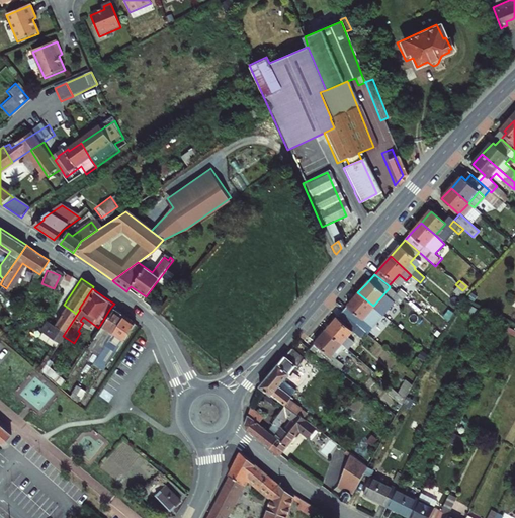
[(363,317),(373,306),(357,292),(349,301),(342,311),(361,327),(367,321),(363,317)]
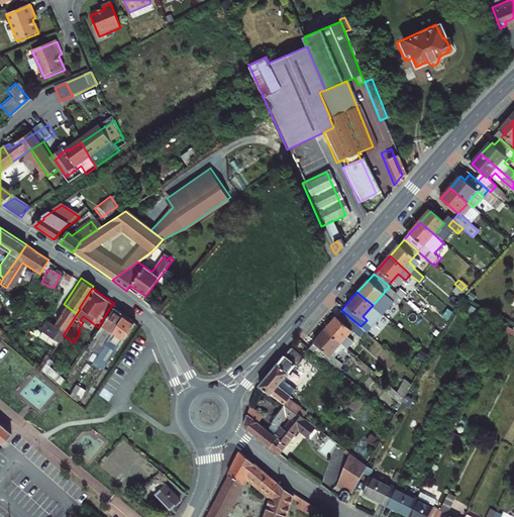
[(45,336),(56,343),(76,313),(64,304),(59,311),(61,313),(45,336)]
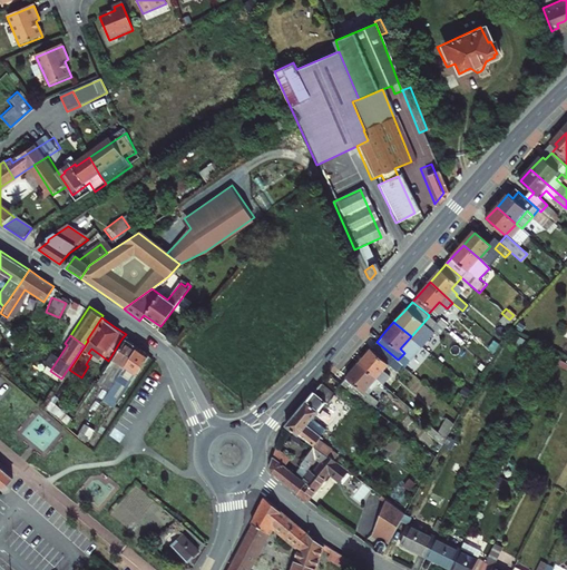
[(129,342),(123,337),(120,341),(110,357),(123,365),(135,346),(129,342)]
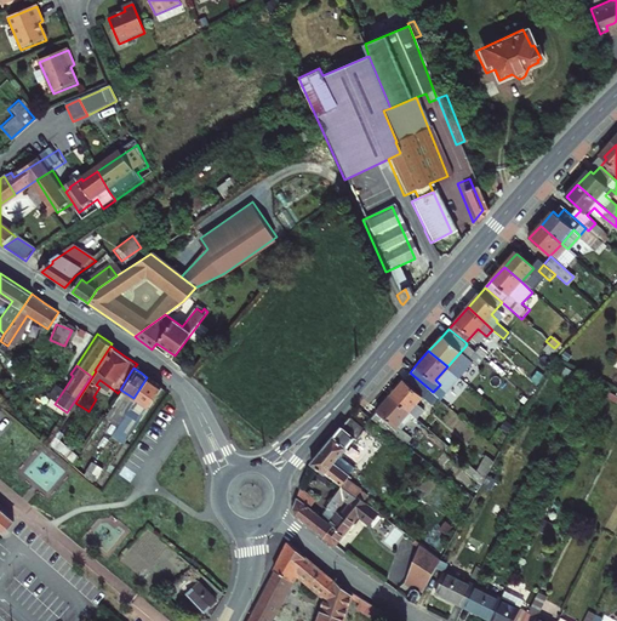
[(153,381),(147,377),(133,398),(123,415),(115,425),(108,436),(120,443),(142,409),(158,386),(153,381)]
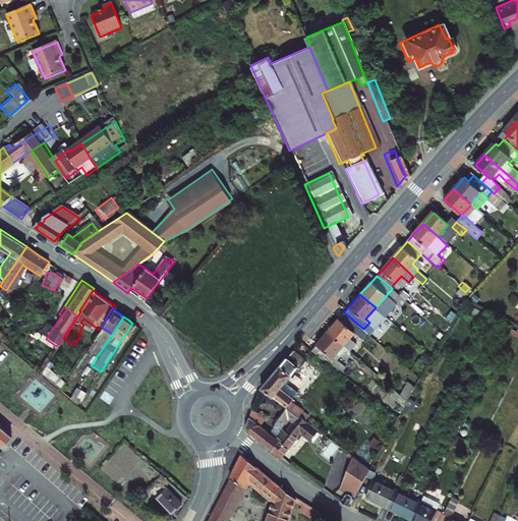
[(354,332),(338,317),(333,325),(327,331),(342,344),(350,351),(356,343),(349,337),(354,332)]
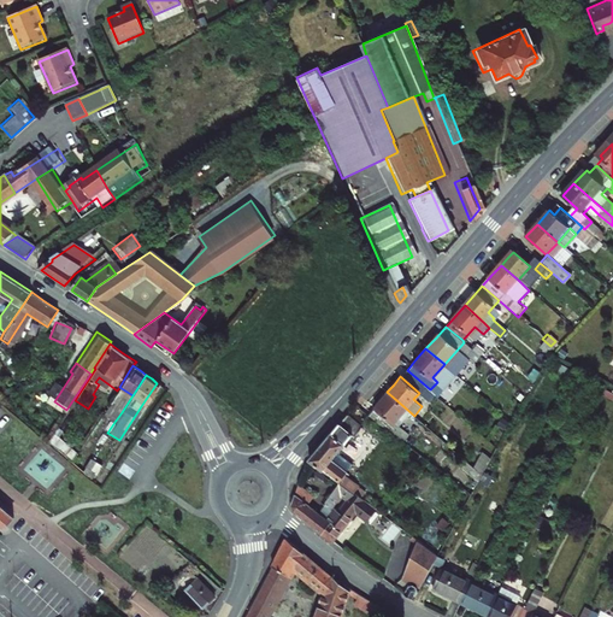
[(451,393),(437,382),(430,389),(443,401),(451,393)]
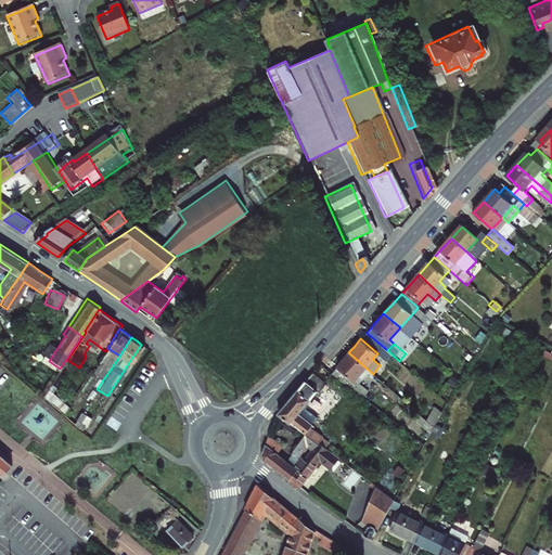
[(119,356),(107,348),(105,351),(91,372),(103,379),(110,371),(119,356)]
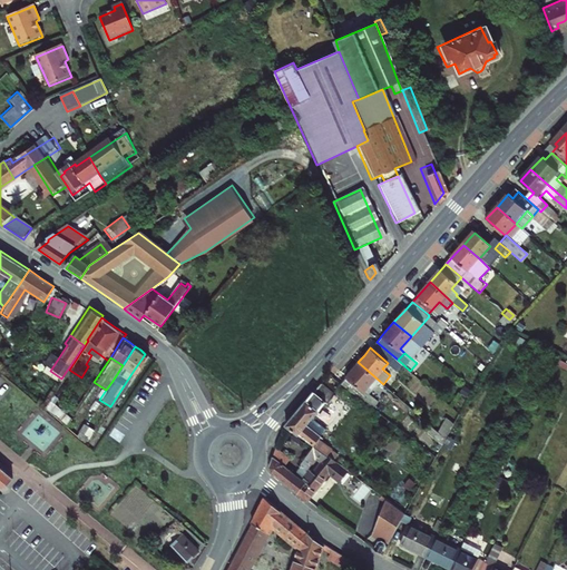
[(357,399),(374,376),(358,362),(348,373),(338,385),(357,399)]
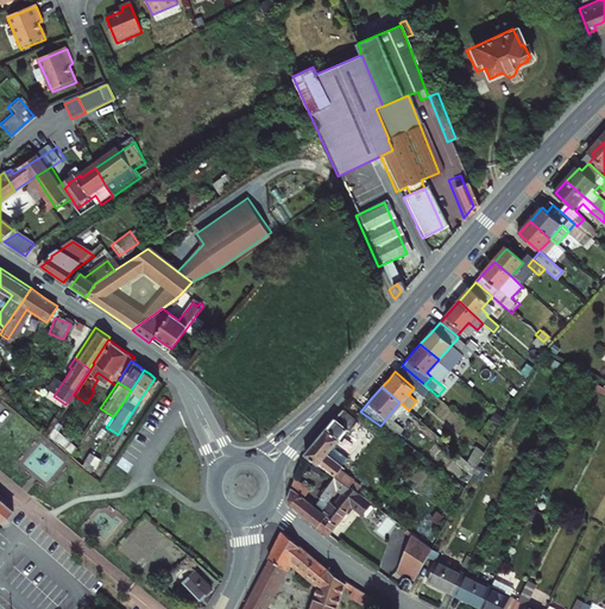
[(358,420),(341,408),(322,431),(303,453),(335,479),(342,470),(325,456),(347,429),(348,431),(358,420)]
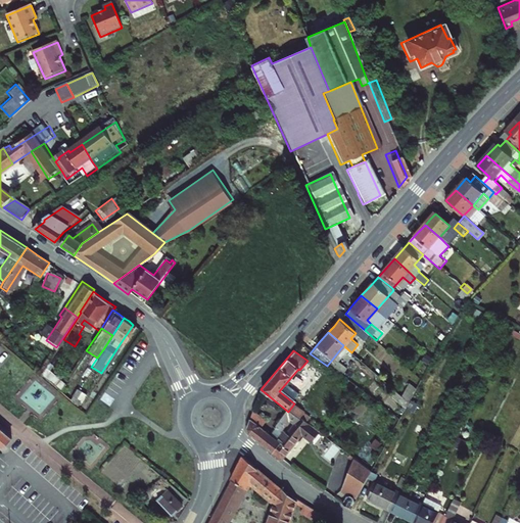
[(398,397),(407,401),(413,387),(405,383),(398,397)]
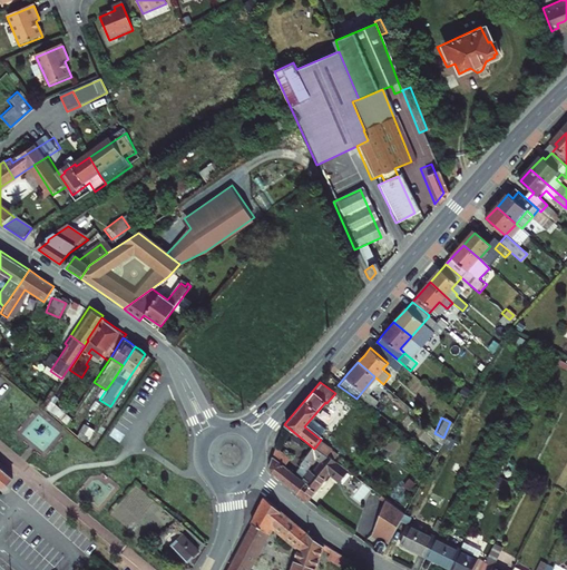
[(322,445),(318,451),(323,455),(332,462),(336,457),(322,445)]
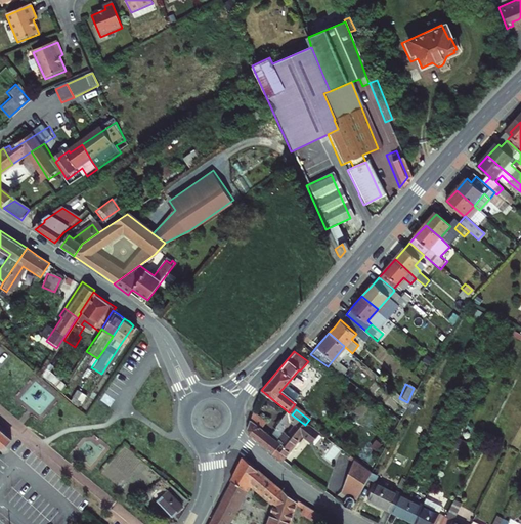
[(247,435),(270,453),(277,445),(272,441),(274,437),(269,433),(267,437),(260,430),(263,422),(257,417),(252,412),(246,426),(245,429),(246,432),(247,435)]
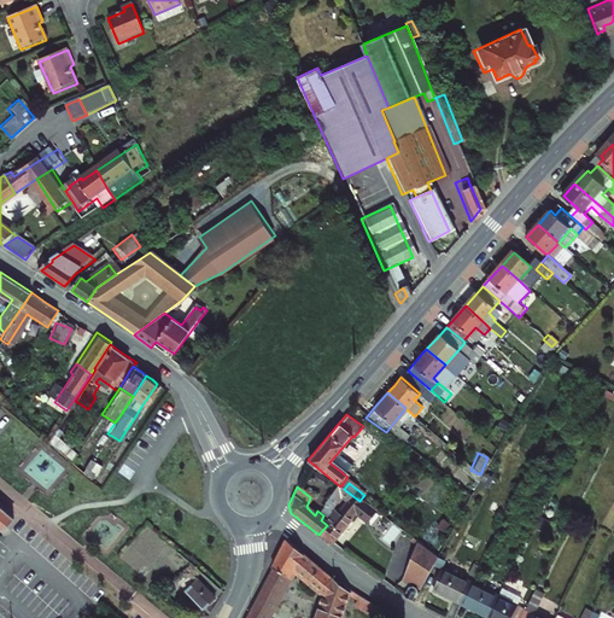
[(360,501),(350,494),(334,514),(345,523),(352,514),(364,523),(373,512),(360,501)]
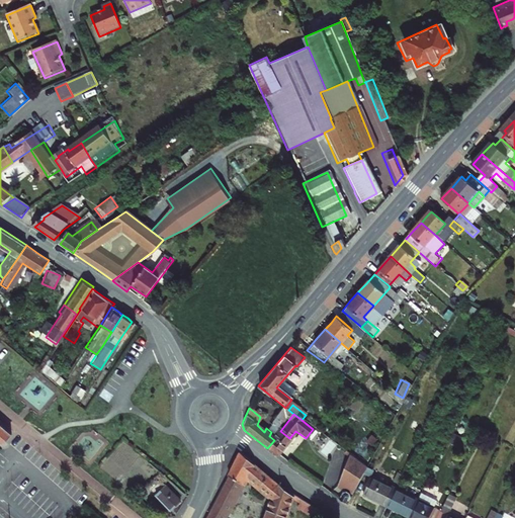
[(0,447),(9,436),(0,428),(0,447)]
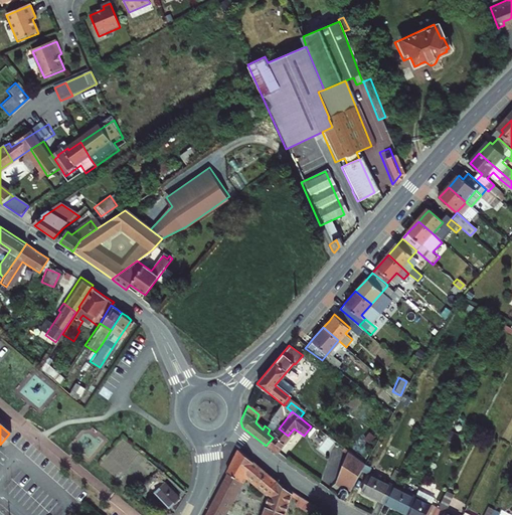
[(280,447),(288,436),(279,428),(274,425),(270,430),(268,434),(273,438),(266,446),(275,453),(280,447)]
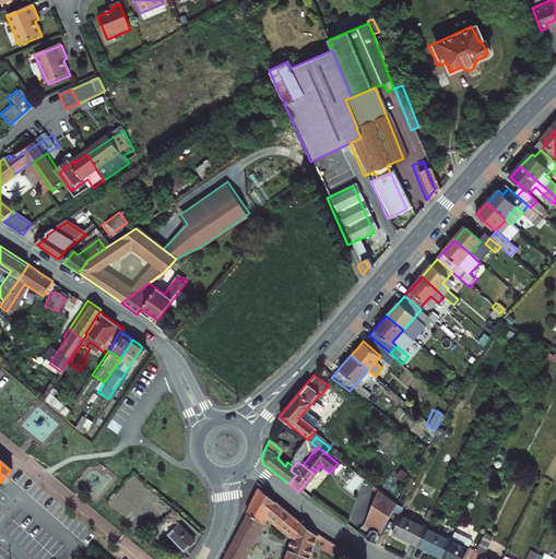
[(309,530),(258,488),(246,511),(248,512),(234,542),(224,558),(308,558),(317,535),(309,530)]
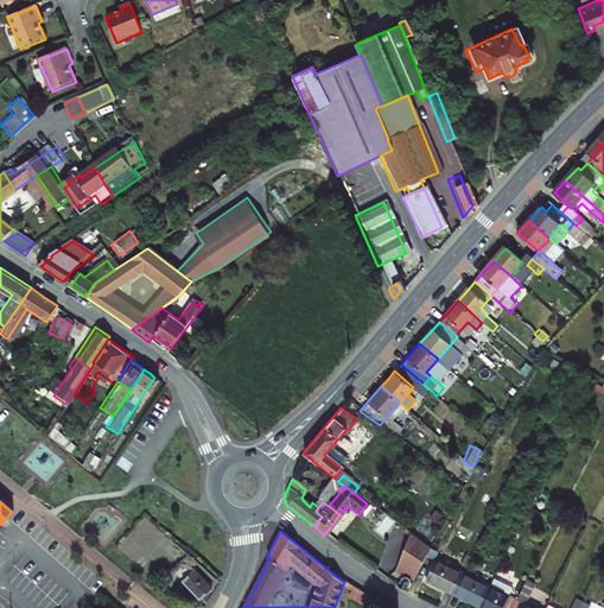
[(408,536),(395,571),(402,576),(407,581),(409,582),(427,550),(408,536)]
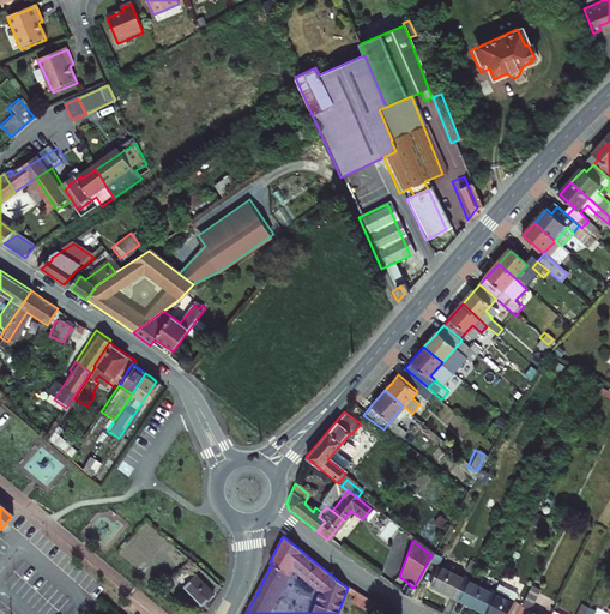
[(464,581),(435,567),(424,590),(439,597),(453,603),(454,600),(464,581)]
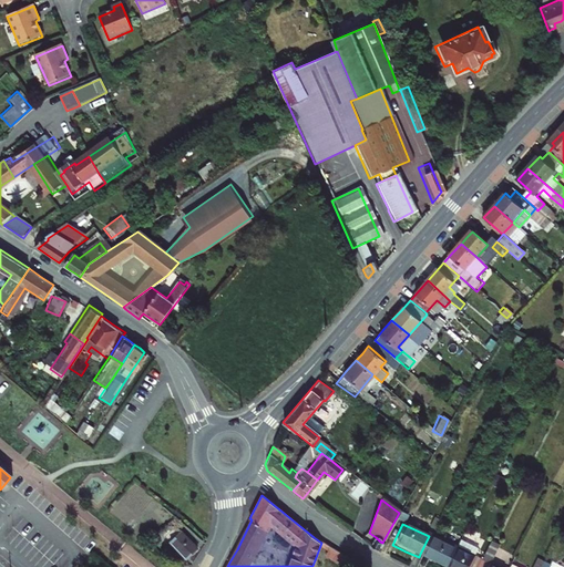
[(195,550),(180,534),(167,545),(183,562),(190,556),(195,550)]
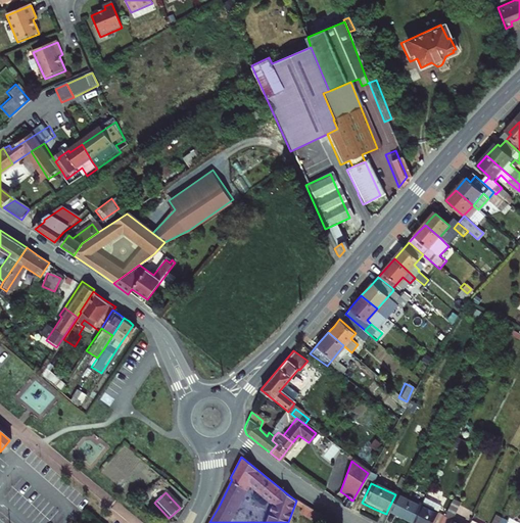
[(410,522),(419,506),(395,494),(387,511),(394,514),(393,518),(402,522),(404,522),(410,522)]
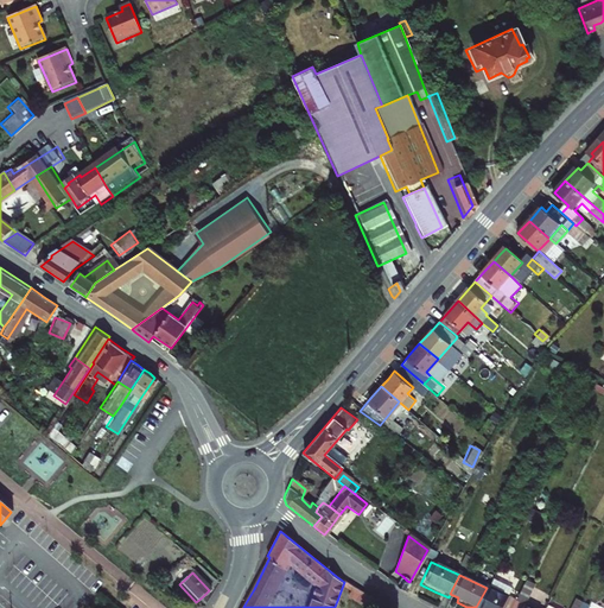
[(393,588),(402,595),(406,589),(408,584),(407,581),(402,576),(399,577),(393,588)]
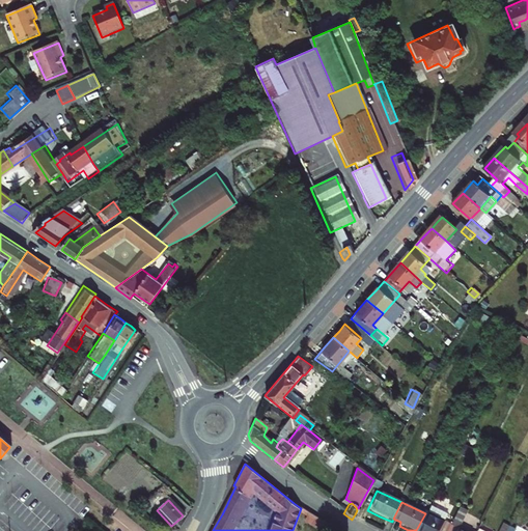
[(427,508),(425,513),(441,522),(444,516),(427,508)]
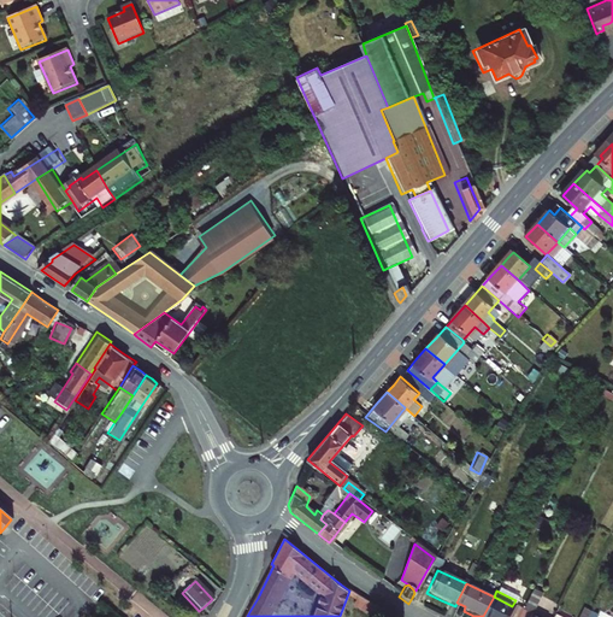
[(531,591),(522,611),(518,616),(534,616),(531,616),(541,595),(531,591)]
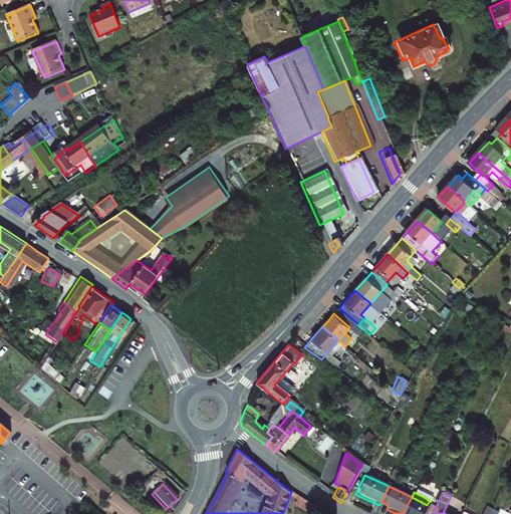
[(427,505),(412,497),(403,513),(432,513),(435,509),(427,505)]
